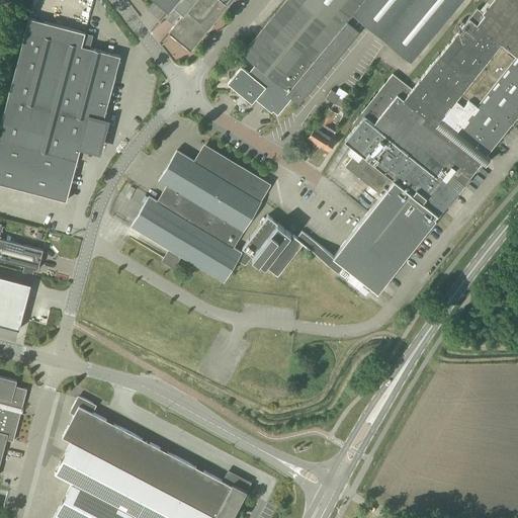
[(174,267),(181,255),(224,281),(237,259),(245,265),(252,255),(265,266),(277,275),(303,244),(317,254),(328,263),(338,270),(343,264),(355,274),(359,277),(363,281),(377,292),(436,220),(435,218),(437,214),(439,216),(482,161),(486,164),(490,158),(491,156),(488,154),(517,115),(517,0),(491,0),(484,10),(478,5),(468,17),(412,88),(405,82),(393,72),(352,123),(356,126),(345,141),(346,142),(349,144),(353,147),(347,154),(348,154),(349,155),(351,157),(345,165),(381,194),(368,211),(334,256),(303,230),(296,237),(291,233),(277,223),(268,214),(242,248),(243,248),(241,251),(233,247),(261,200),(262,199),(271,183),(204,143),(194,159),(177,149),(159,178),(166,183),(199,202),(189,218),(157,198),(150,194),(132,226),(168,247),(162,257),(161,259),(174,267)]
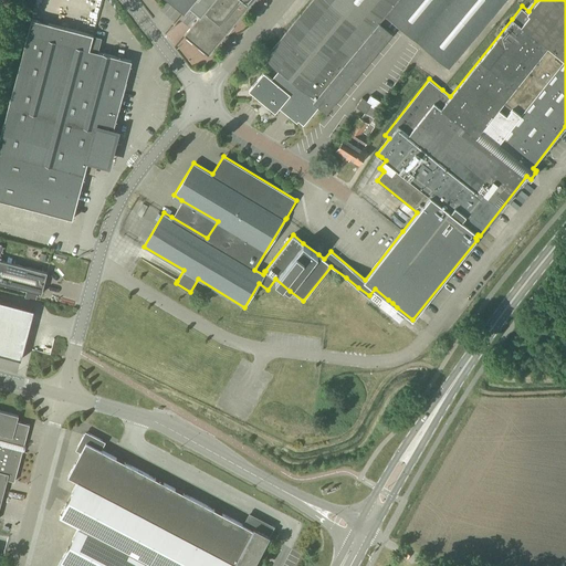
[(208,56),(254,0),(168,0),(184,13),(189,7),(200,16),(184,37),(208,56)]
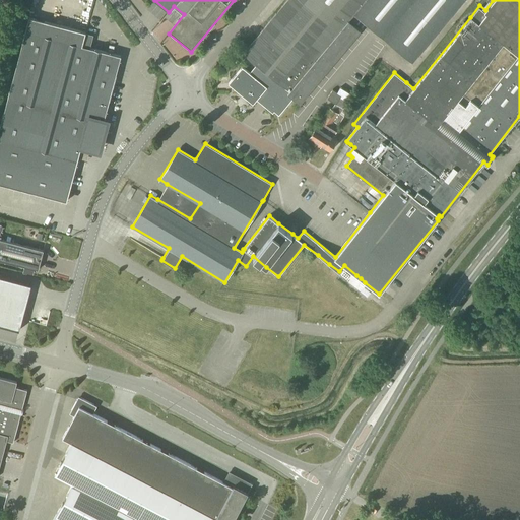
[(286,0),(251,44),(243,53),(257,65),(250,73),(242,67),(229,83),(246,99),(253,104),(257,99),(260,100),(278,116),(295,96),(297,99),(301,103),(361,30),(349,21),(355,14),(412,62),(463,0),(286,0)]
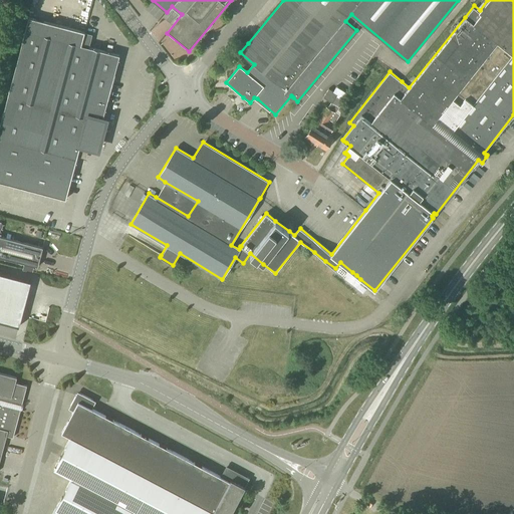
[(108,115),(103,114),(119,53),(89,44),(92,33),(84,31),(84,29),(28,15),(0,121),(0,179),(65,197),(79,145),(100,150),(108,115)]
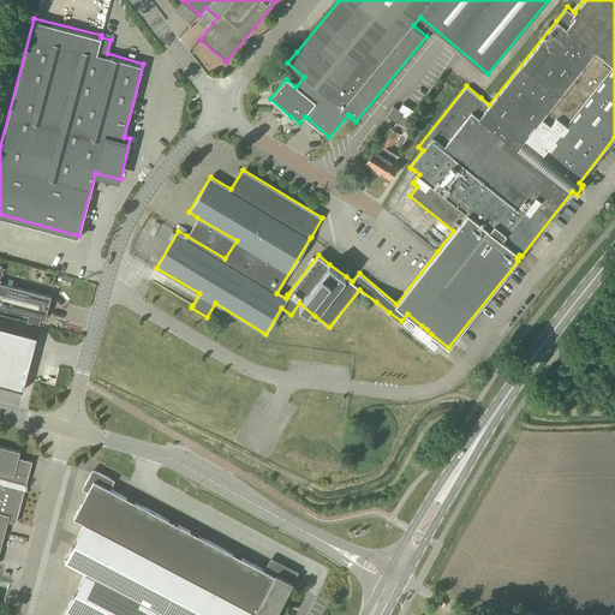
[(394,107),(387,117),(396,123),(405,129),(407,125),(416,112),(402,103),(399,109),(394,107)]
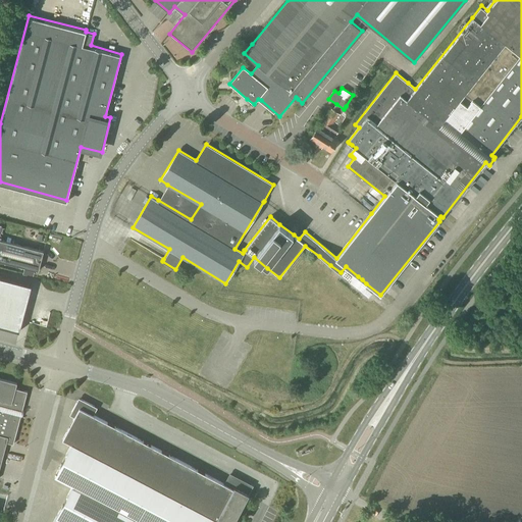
[(360,106),(364,99),(361,96),(356,104),(360,106)]
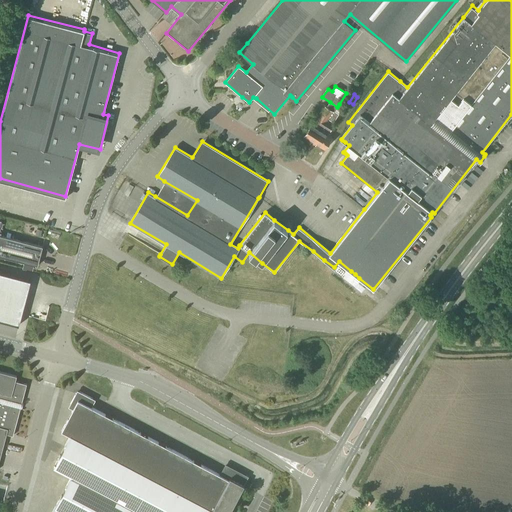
[(333,109),(328,118),(334,122),(339,113),(338,112),(342,106),(339,104),(335,111),(333,109)]
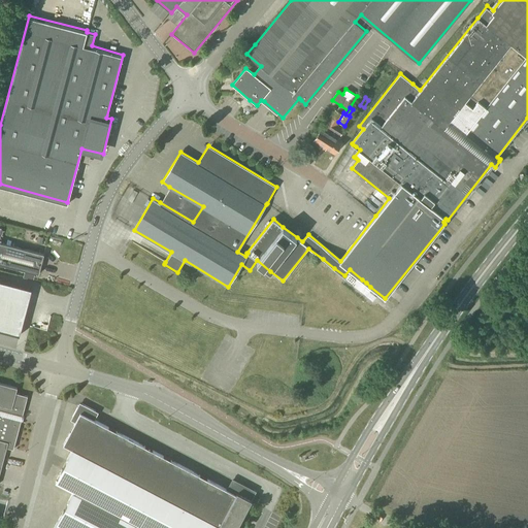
[(321,129),(314,140),(324,147),(330,137),(337,125),(337,124),(338,122),(343,112),(340,110),(335,108),(329,120),(327,119),(321,129)]
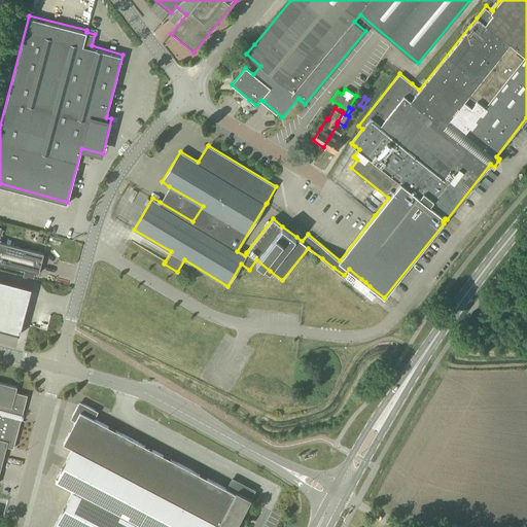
[(329,137),(323,147),(334,153),(342,142),(338,140),(344,129),(337,125),(329,137)]
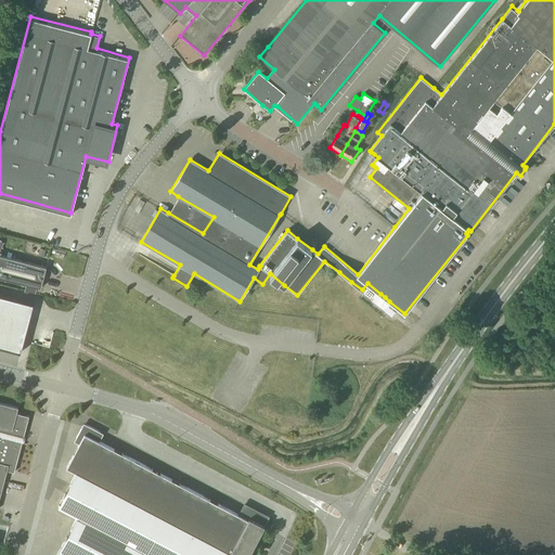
[(370,198),(378,205),(385,195),(377,189),(370,198)]
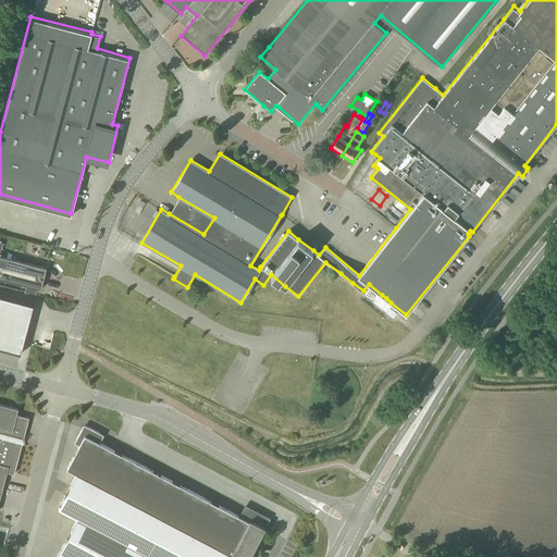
[(203,234),(214,218),(178,197),(169,213),(203,234)]
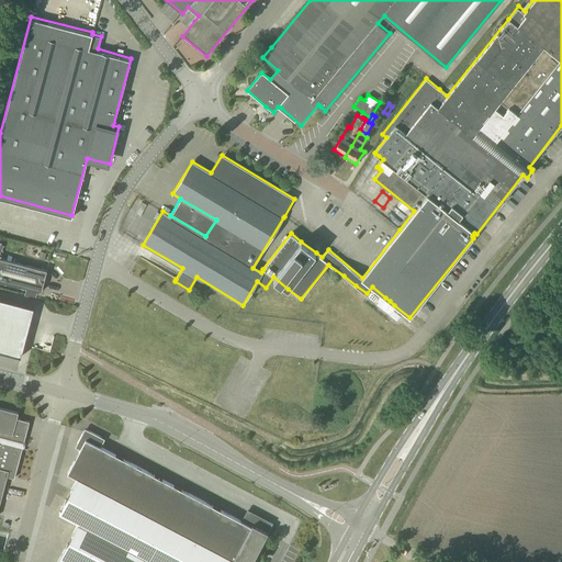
[(0,281),(42,292),(47,271),(0,258),(0,251),(2,243),(0,242),(0,281)]
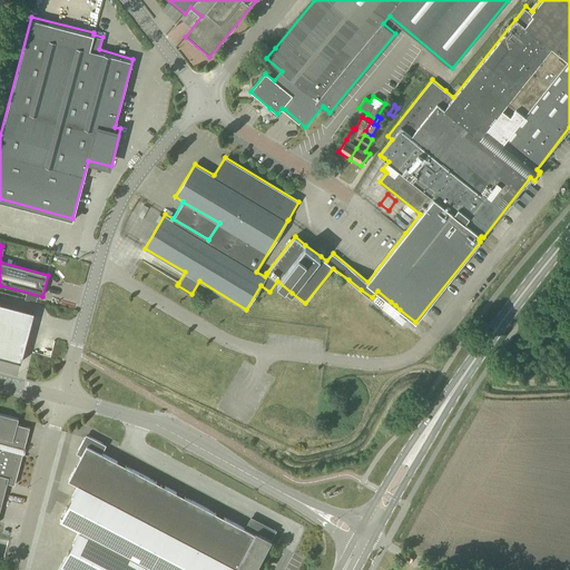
[(0,303),(0,356),(21,363),(35,313),(0,303)]
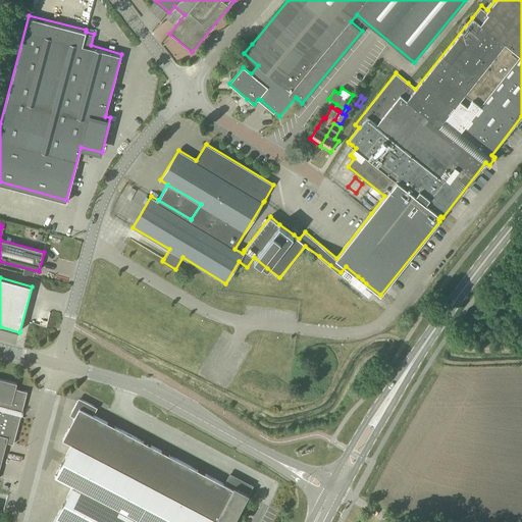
[(13,445),(24,404),(28,392),(15,388),(17,383),(0,378),(0,467),(7,442),(13,445)]
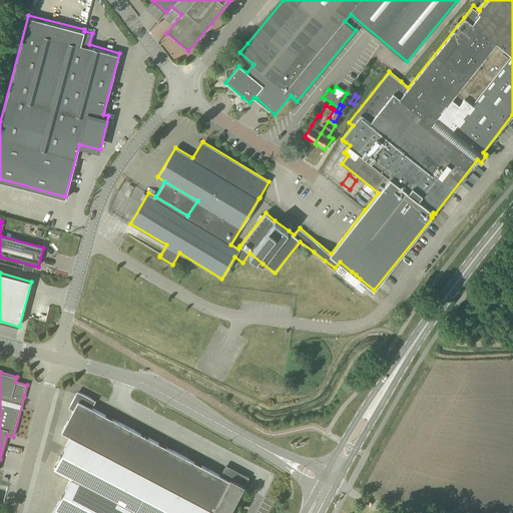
[(69,408),(73,411),(61,432),(70,437),(54,468),(71,477),(52,512),(230,512),(249,478),(225,465),(220,476),(92,408),(96,401),(77,391),(69,408)]
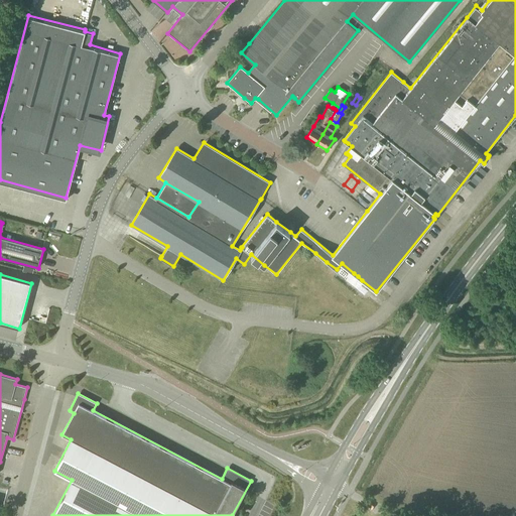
All buildings are outlined.
